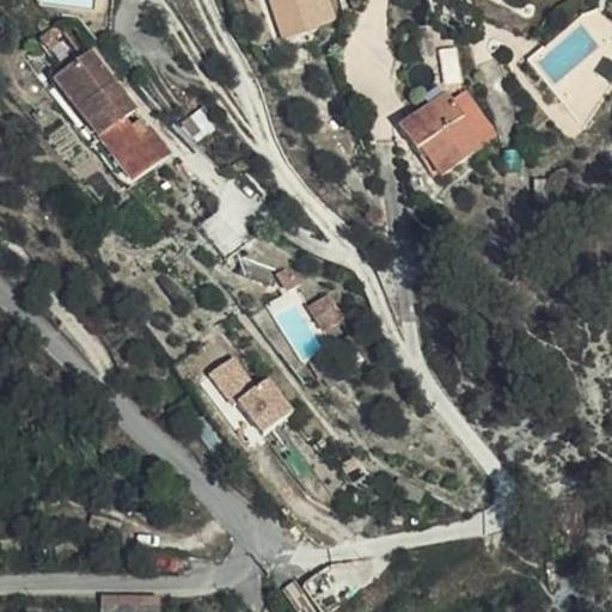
[(318,30),(317,24),(338,16),(331,0),(268,0),(283,42),(318,30)]
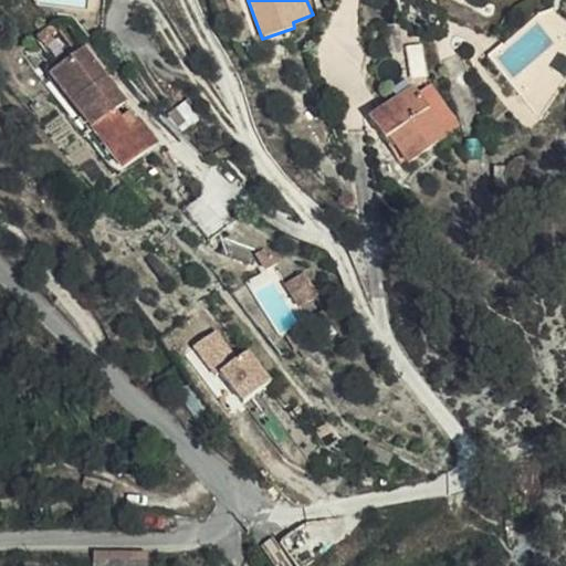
[(459,46),(485,83),(502,70),(475,35),(459,46)]
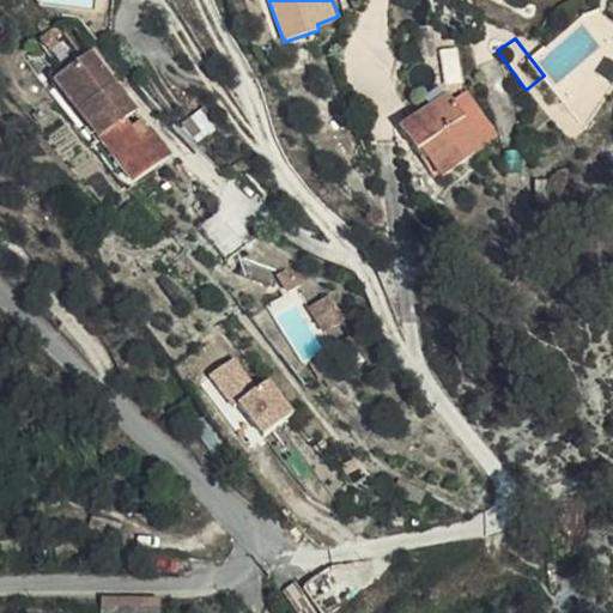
[(439,80),(461,107),(469,99),(491,127),(532,97),(526,90),(497,50),(492,42),(439,80)]
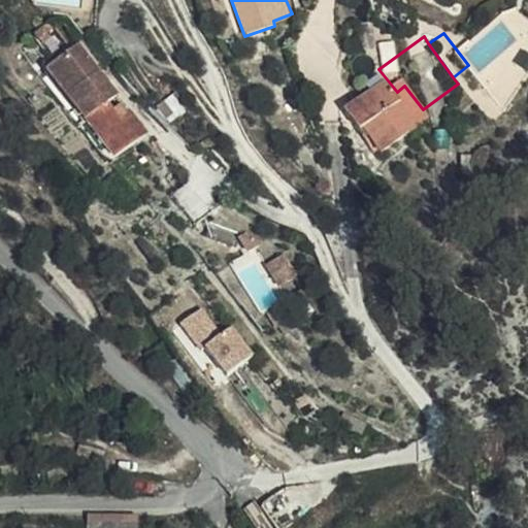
[(88,119),(110,102),(104,94),(109,90),(81,52),(50,72),(88,119)]
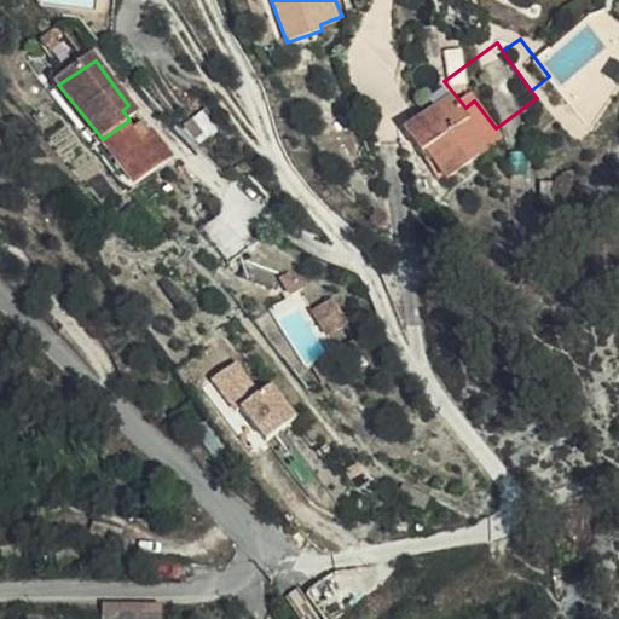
[(103,139),(120,162),(146,143),(129,120),(103,139)]
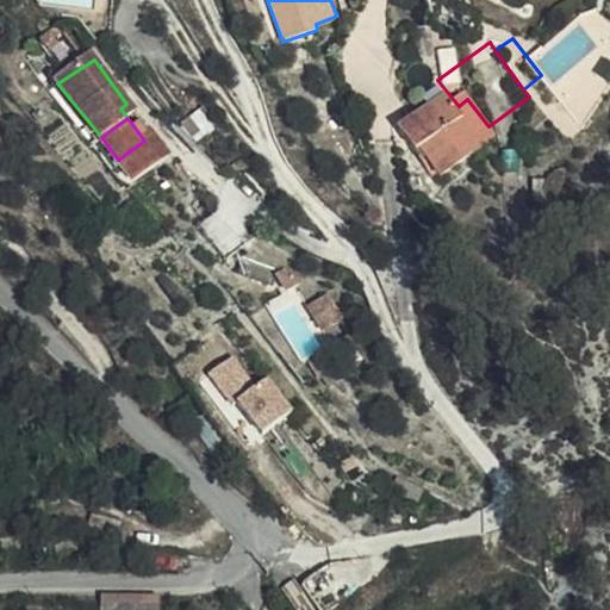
[(155,134),(144,141),(118,160),(136,182),(156,168),(172,155),(155,134)]
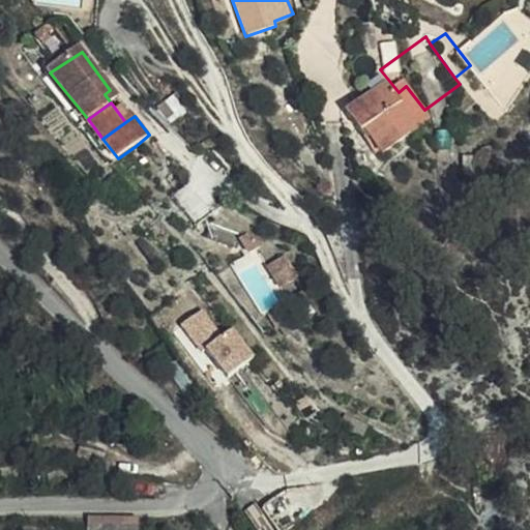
[(285,316),(282,258),(246,260),(248,318),(285,316)]
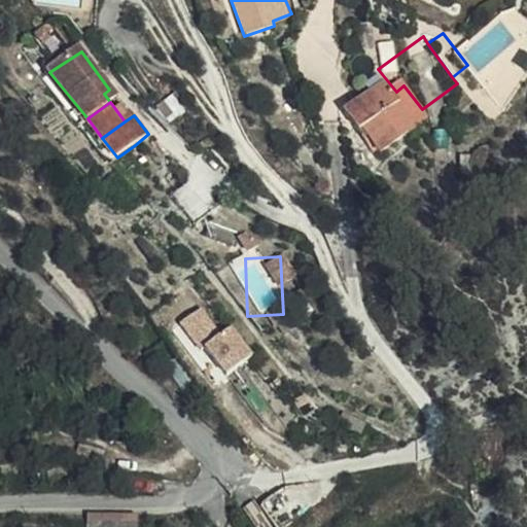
[(204,307),(183,320),(222,379),(255,356),(234,326),(222,334),(204,307)]
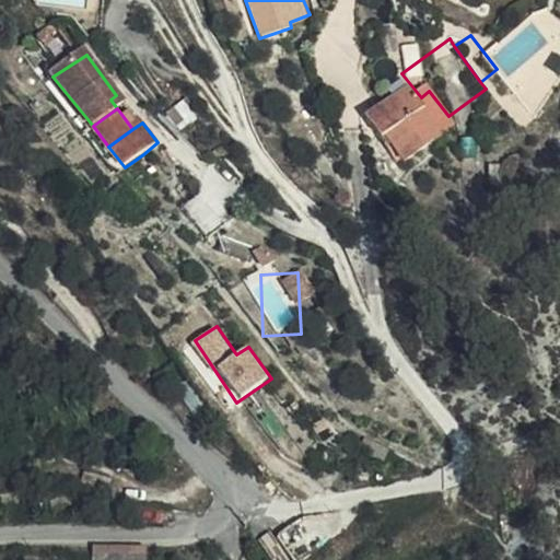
[(89,559),(143,559),(143,547),(90,550),(89,559)]
